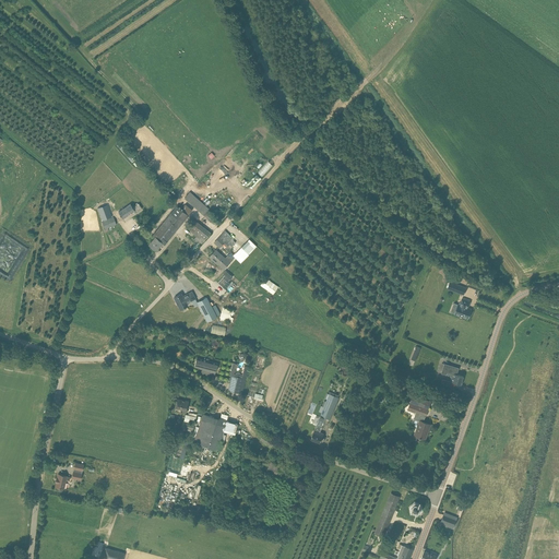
[(215,224),(218,221),(189,193),(185,198),(215,224)]
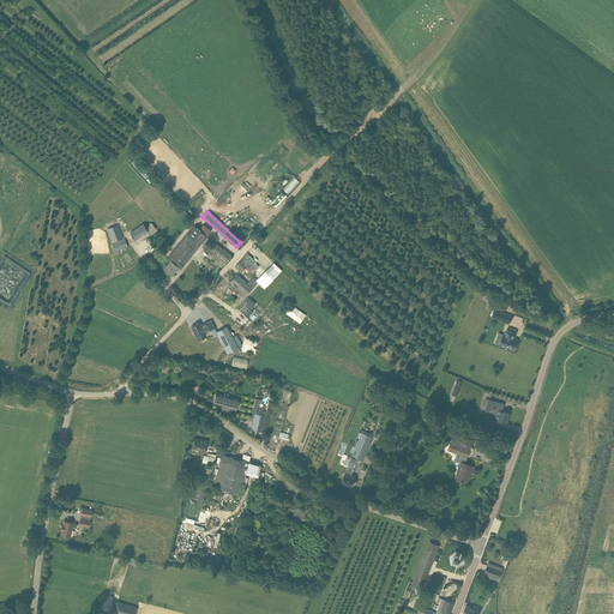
[(156,229),(152,224),(152,223),(145,228),(143,224),(130,233),(136,240),(148,232),(149,234),(156,229)]
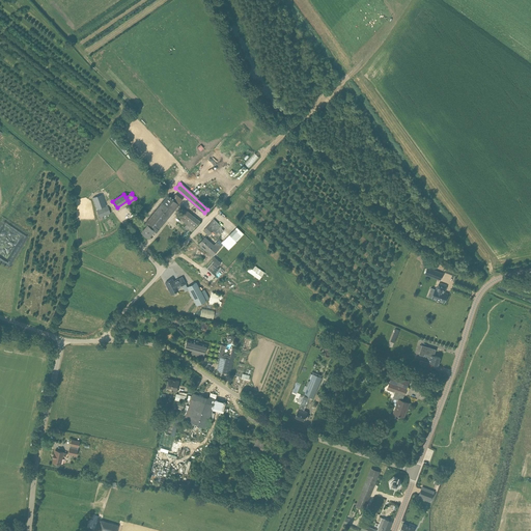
[(178,204),(183,199),(176,193),(171,198),(168,195),(145,223),(147,225),(141,232),(148,238),(154,230),(157,232),(178,204)]
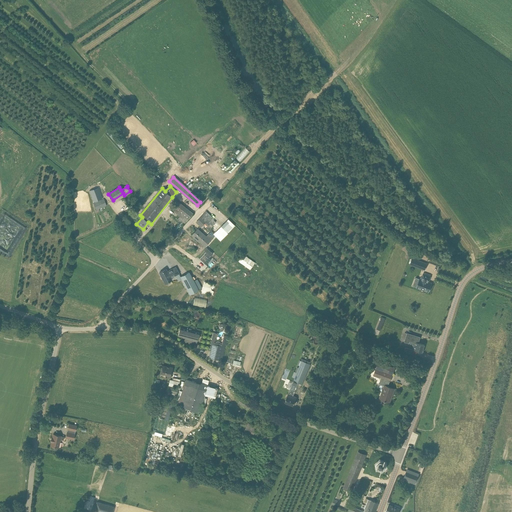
[(90,191),(91,195),(94,202),(101,199),(97,188),(95,188),(90,191)]
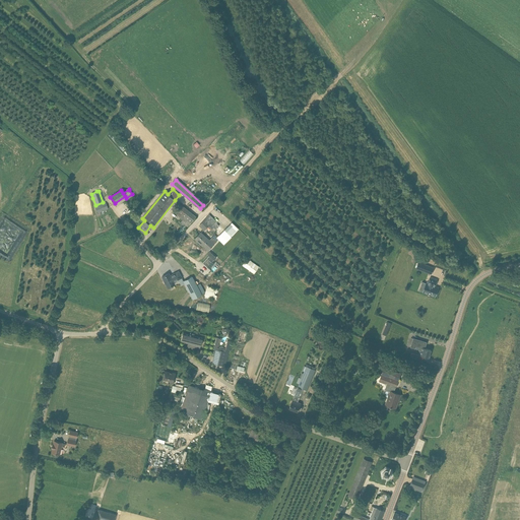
[(109,208),(107,204),(106,202),(94,206),(98,213),(109,208)]
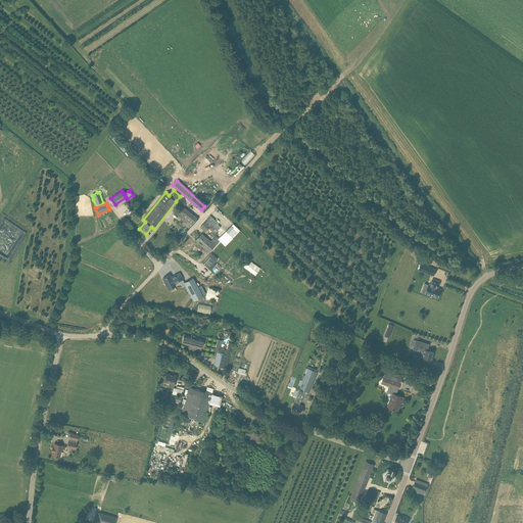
[(197,218),(193,215),(184,207),(178,216),(184,221),(181,224),(188,229),(197,218)]
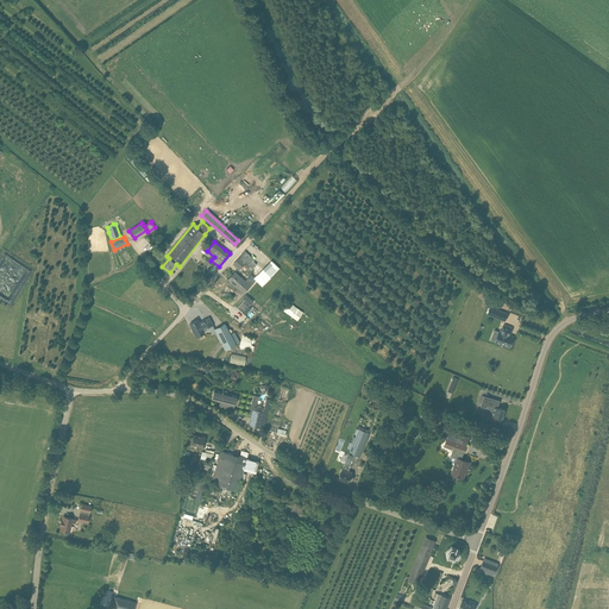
[(256,259),(252,255),(258,249),(251,243),(246,248),(242,253),(243,255),(233,264),(239,269),(243,264),(248,269),(250,267),(267,282),(270,277),(263,270),(255,263),(257,261),(256,259)]
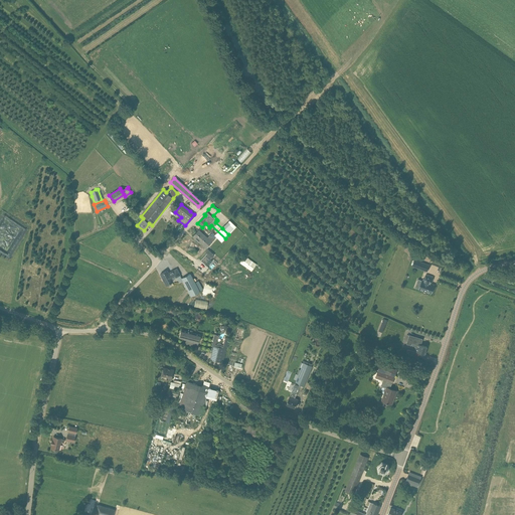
[(225,225),(222,228),(228,234),(231,231),(225,225)]
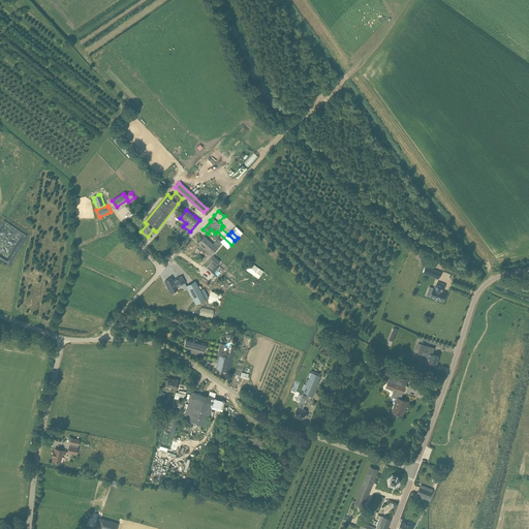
[(205,237),(198,243),(212,254),(220,245),(216,241),(213,245),(208,240),(205,237)]
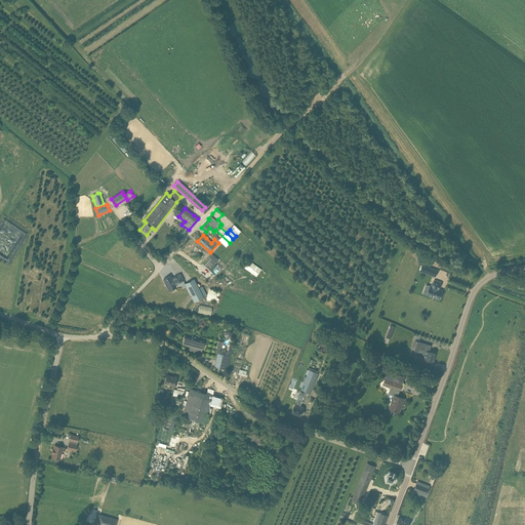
[(235,261),(256,276),(263,269),(241,253),(235,261)]
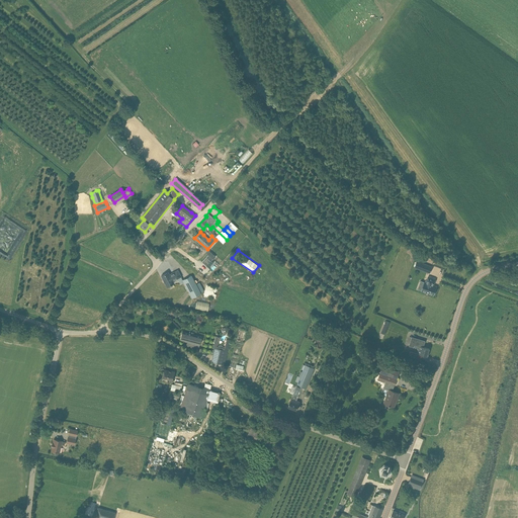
[(208,254),(201,261),(208,267),(214,261),(208,254)]
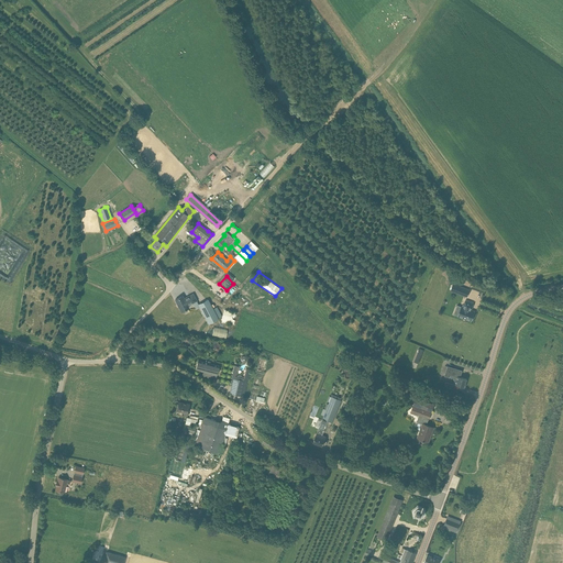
[(457,285),(455,290),(468,295),(470,289),(457,285)]
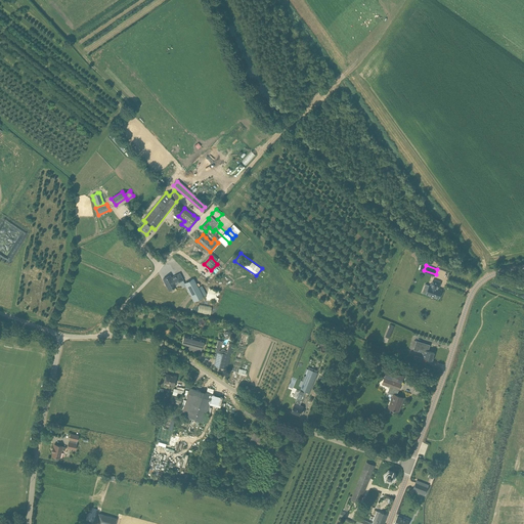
[(170,275),(163,278),(169,290),(176,287),(175,285),(183,279),(180,273),(171,277),(170,275)]
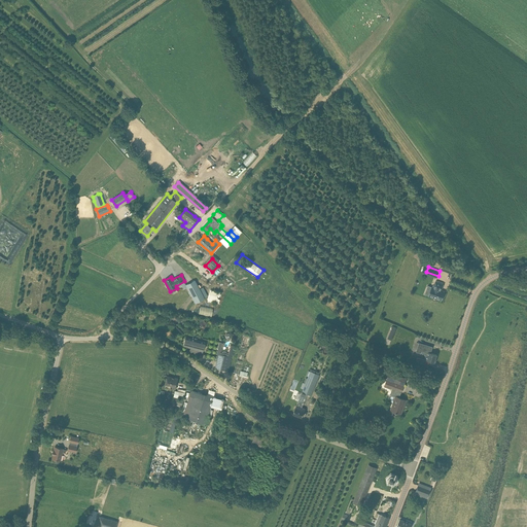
[(195,280),(185,285),(196,303),(204,299),(195,280)]
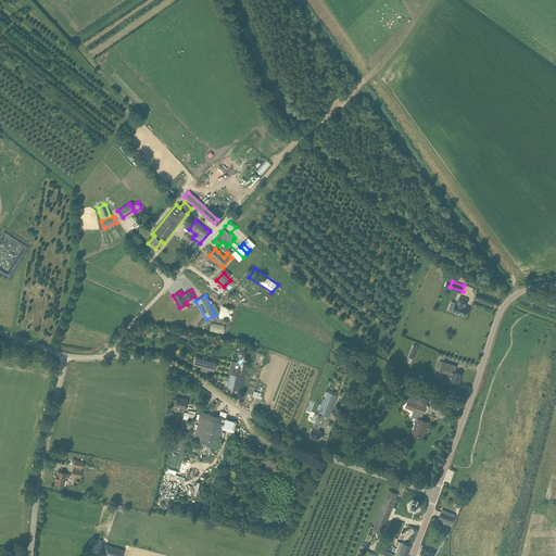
[(453,312),(466,317),(469,307),(466,306),(468,300),(459,298),(457,303),(456,303),(453,312)]
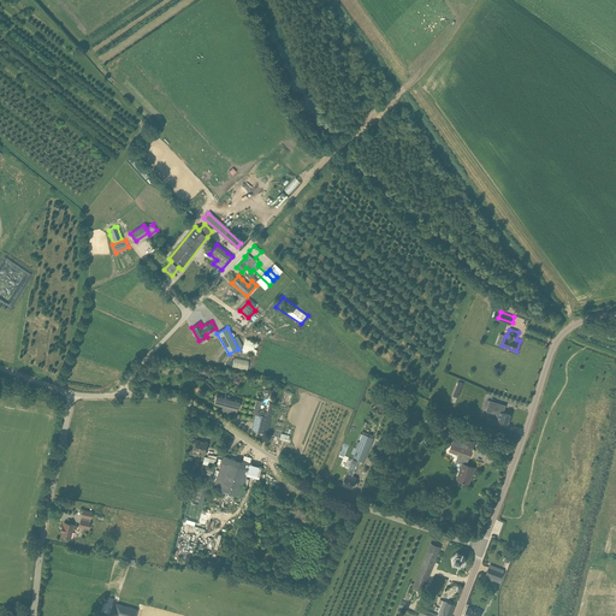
[(256,349),(258,342),(244,338),(241,351),(255,355),(256,349)]
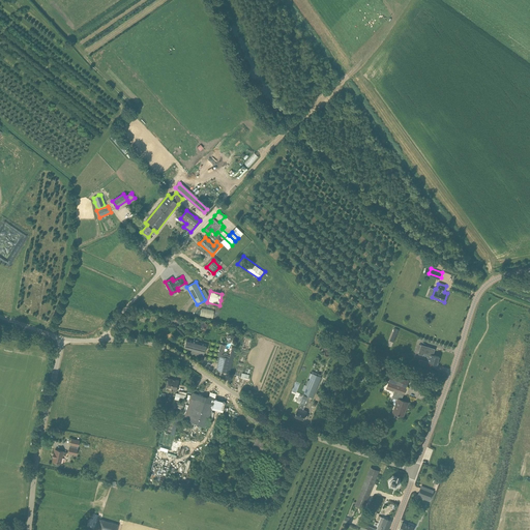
[(393,332),(390,341),(393,342),(396,334),(399,330),(395,328),(393,332)]
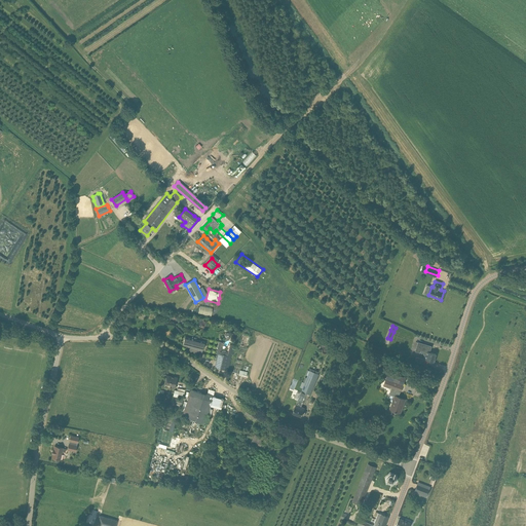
[(248,346),(249,335),(240,334),(240,345),(248,346)]
